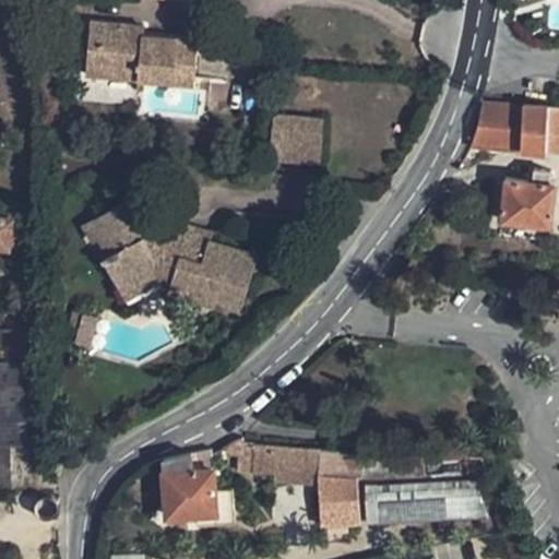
[(187,0),(187,1),(186,7),(214,10),(215,0),(187,0)]
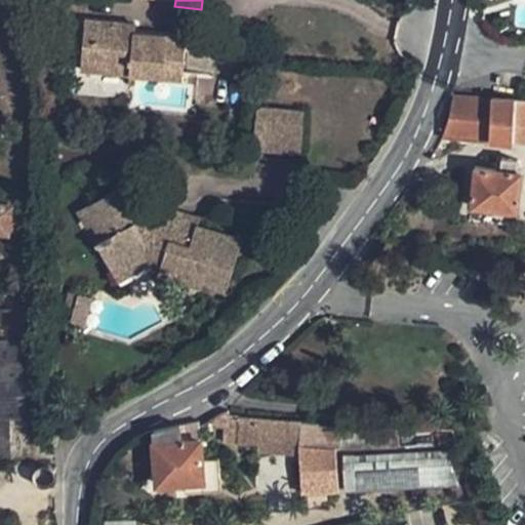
[(94,42),(91,68),(180,77),(184,39),(135,34),(123,32),(124,21),(84,17),(81,41),(94,42)]
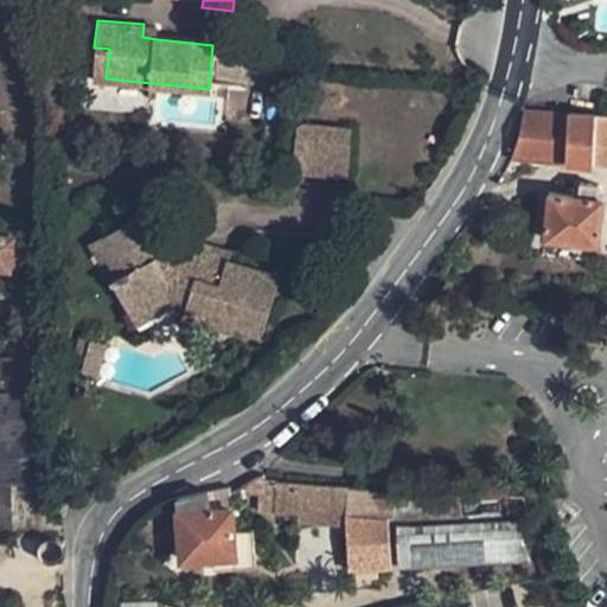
[(142,37),(157,39),(158,26),(144,24),(142,37)]
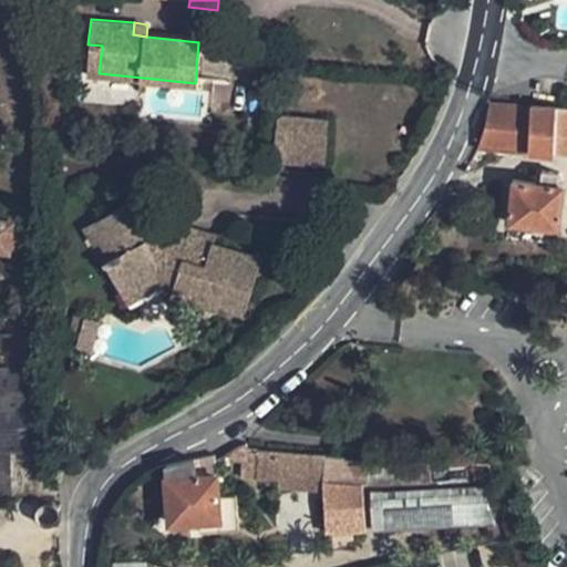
[(102,45),(88,44),(85,72),(99,73),(102,45)]
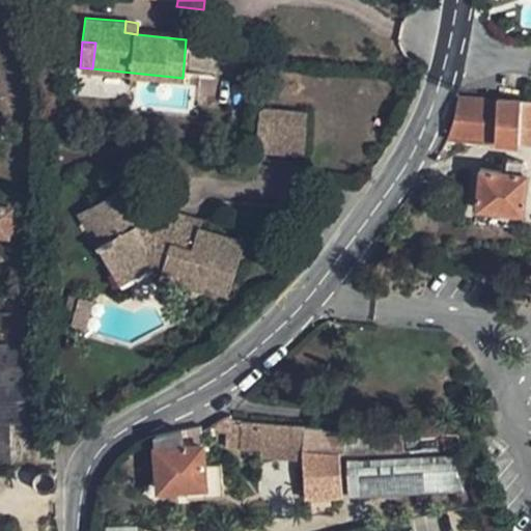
[(450,143),(499,146),(518,146),(530,147),(530,104),(521,105),(500,105),(463,103),(462,110),(455,130),(450,143)]
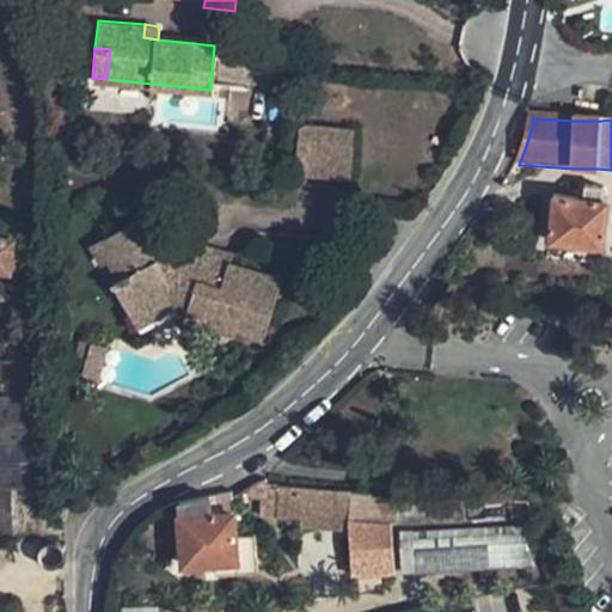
[(297,124),(293,173),(348,178),(353,129),(297,124)]
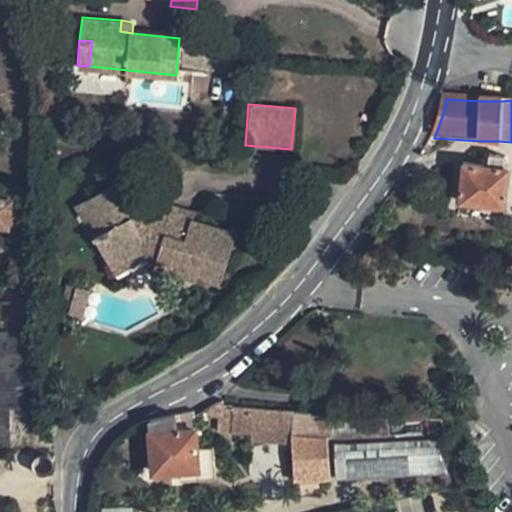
[(504,209),(509,171),(505,170),(506,161),(488,159),(487,169),(465,167),(460,205),(504,209)]
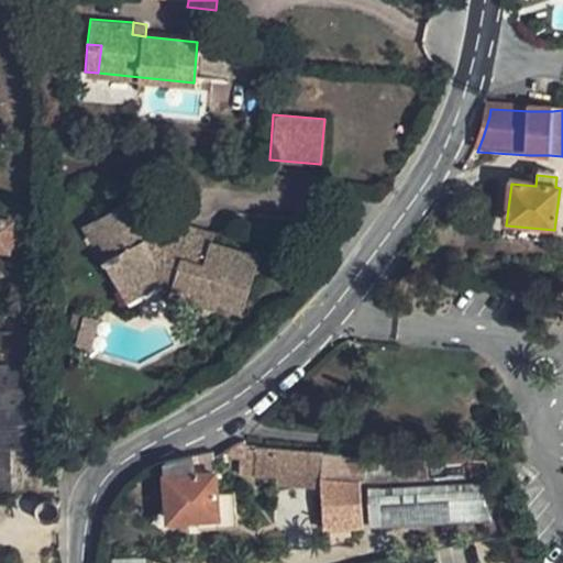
[(169,298),(243,317),(260,258),(210,246),(210,241),(178,232),(175,244),(173,252),(159,249),(155,240),(134,200),(95,221),(102,236),(98,238),(109,258),(101,263),(120,295),(153,278),(158,289),(161,293),(165,295),(169,296),(169,298)]
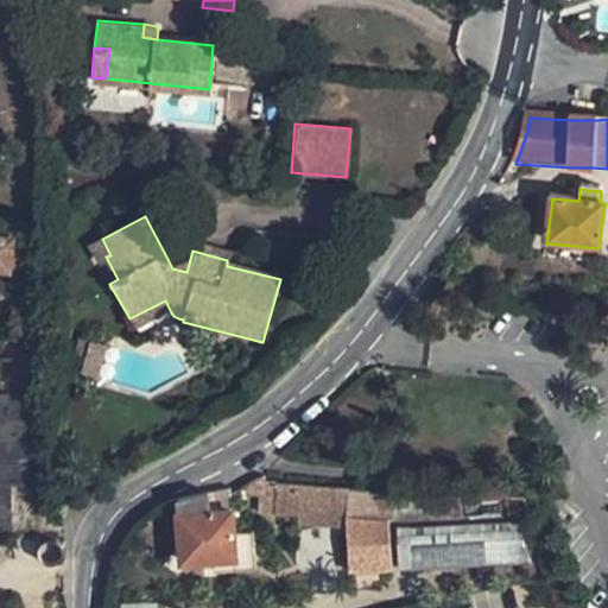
[(0,270),(7,271),(25,272),(30,222),(11,221),(0,220),(0,270)]
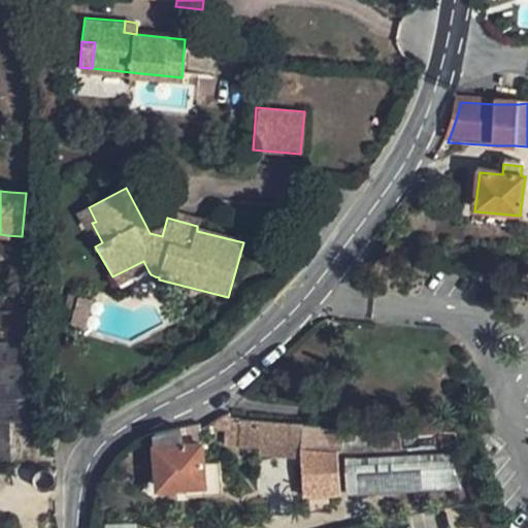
[(96,222),(89,207),(77,213),(86,227),(92,223),(96,222)]
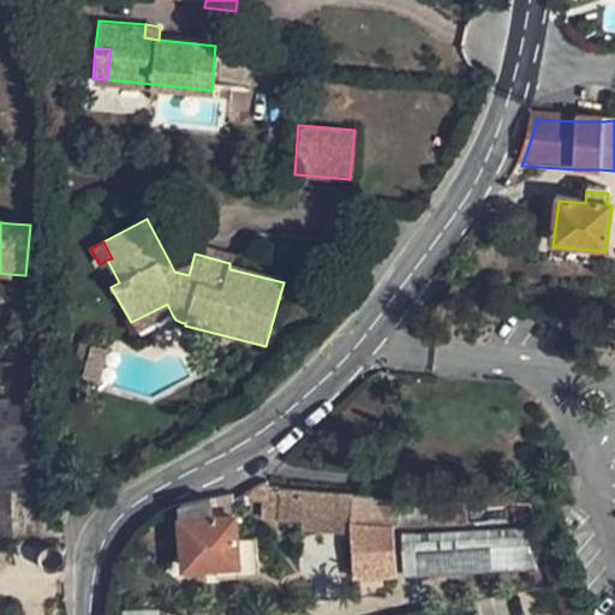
[(191,267),(169,262),(174,272),(189,275),(191,267)]
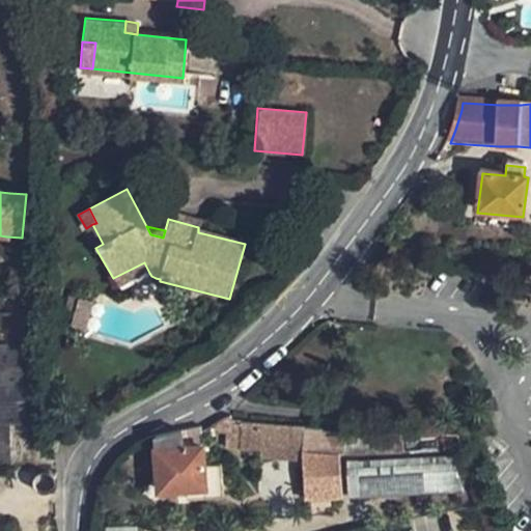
[(144,262),(113,278),(119,289),(149,273),(144,262)]
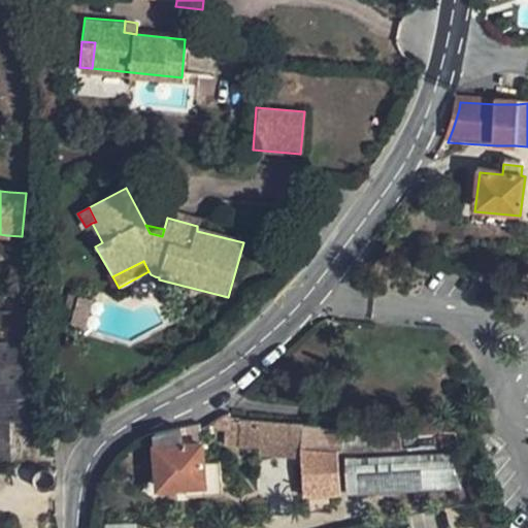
[(64,309),(73,312),(76,299),(67,297),(64,309)]
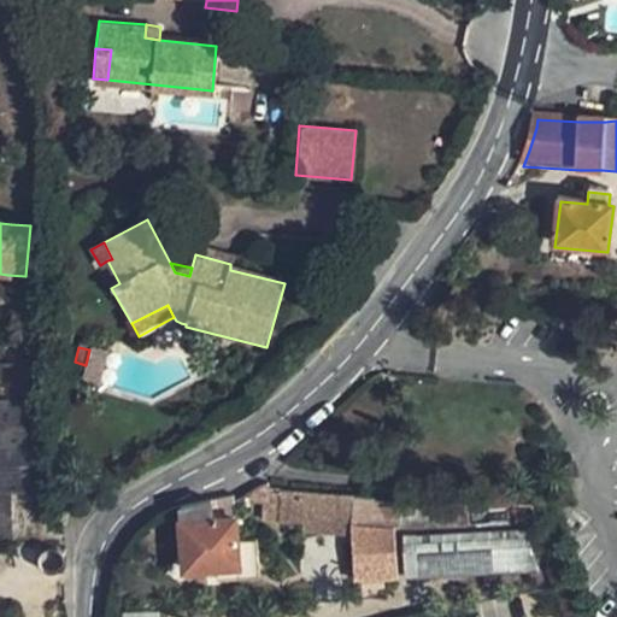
[(0,538),(13,538),(11,492),(31,492),(21,348),(0,348),(0,538)]
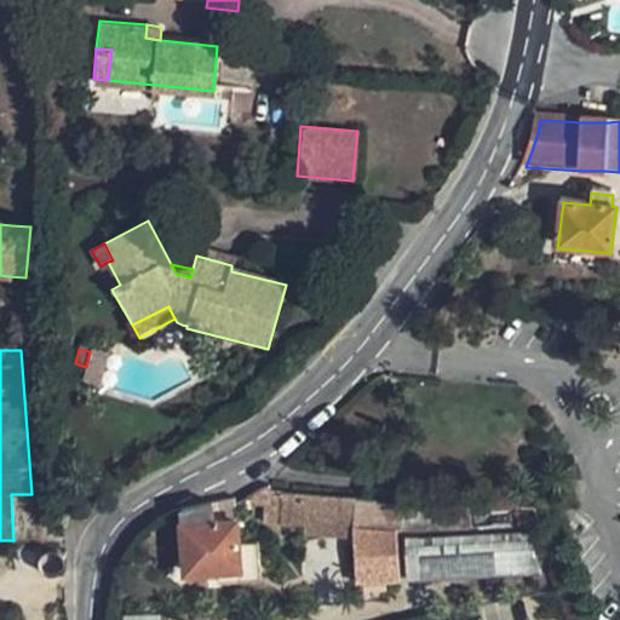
[(86,367),(80,385),(95,390),(104,356),(90,351),(86,367)]
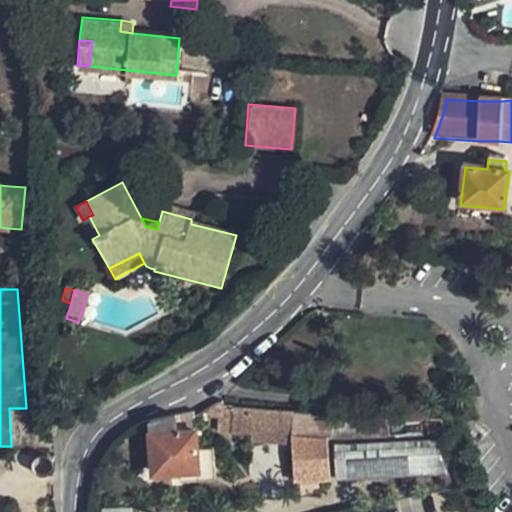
[(291,435),(292,410),(231,408),(222,408),(222,416),(231,416),(229,432),(291,435)]
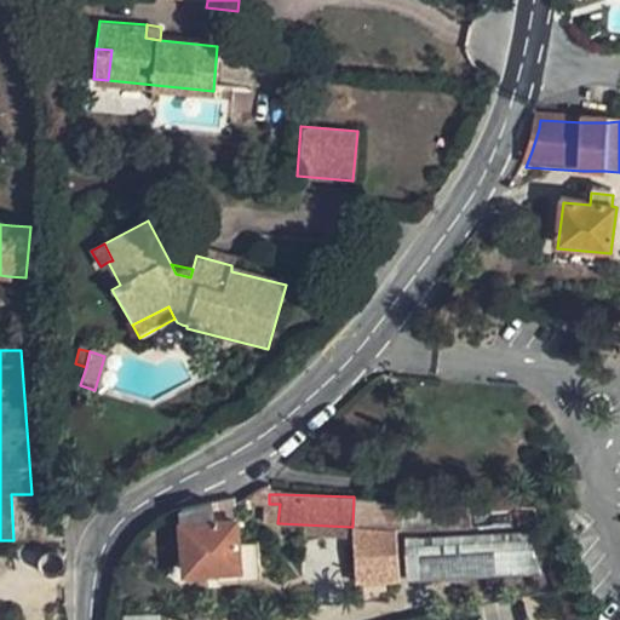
[(401,581),(397,500),(396,500),(369,497),(354,494),(354,497),(352,527),(355,580),(401,581)]
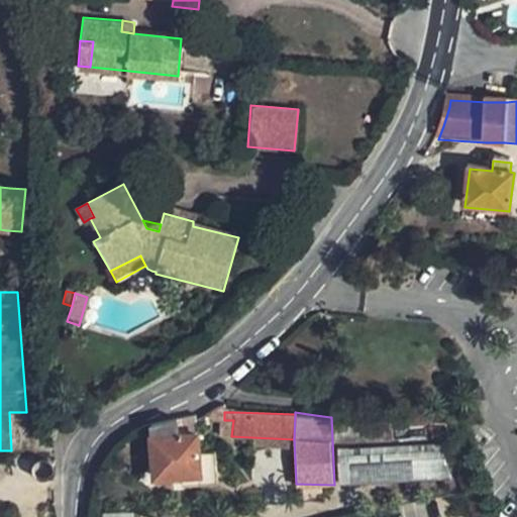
[(192,417),(178,419),(179,433),(196,432),(195,416),(192,417)]
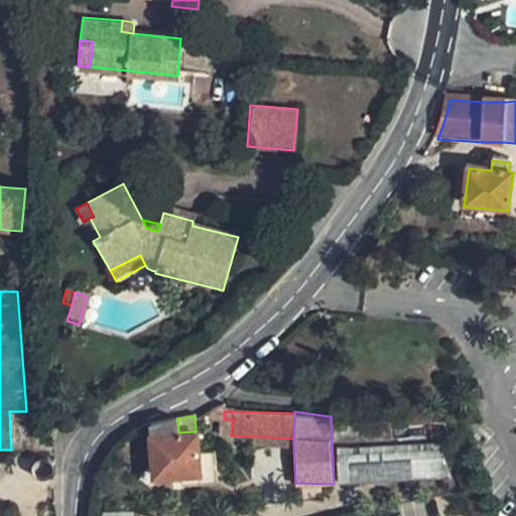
[(201,484),(196,431),(178,432),(177,418),(151,424),(152,434),(155,483),(182,481),(183,486),(201,484)]
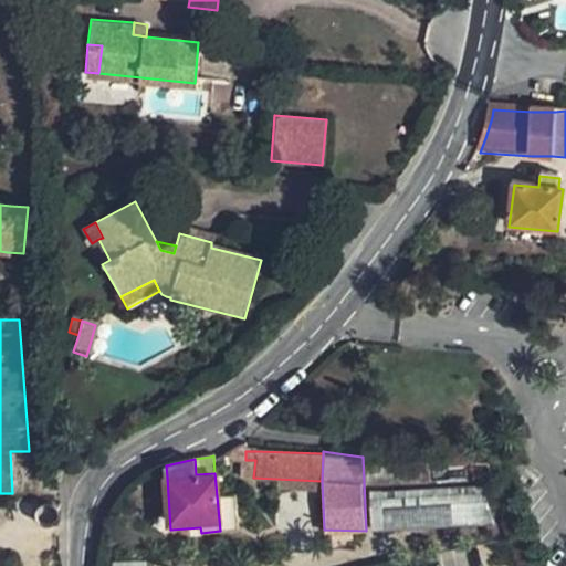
[(486,485),(374,490),(376,528),(499,525),(486,485)]
